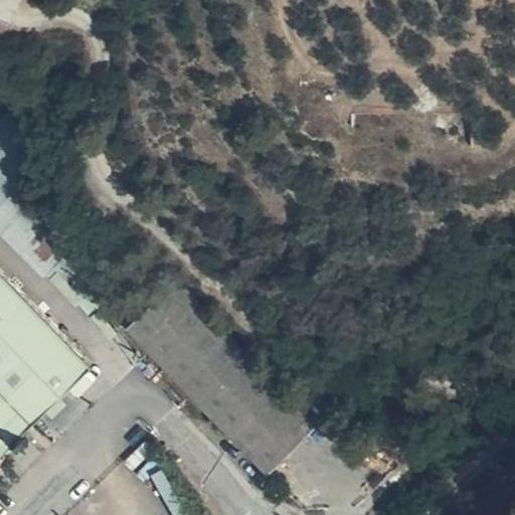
[(0,271),(0,321),(18,340),(44,316),(0,271)]
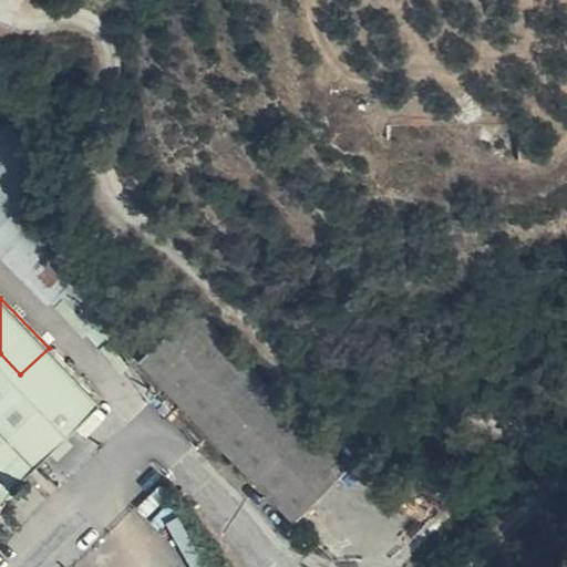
[(0,496),(11,486),(99,403),(57,356),(49,348),(20,374),(0,392),(0,496)]
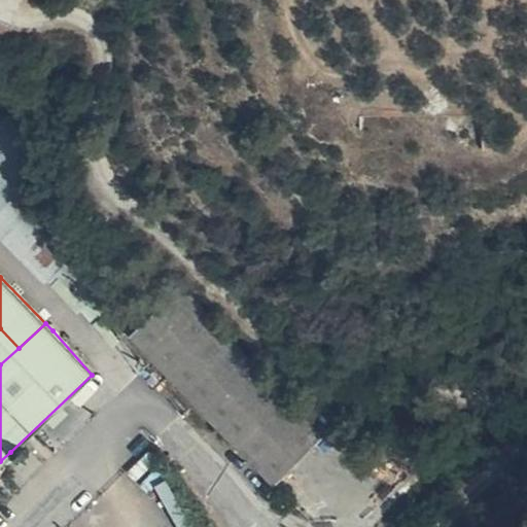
[(0,364),(19,348),(0,328),(0,364)]
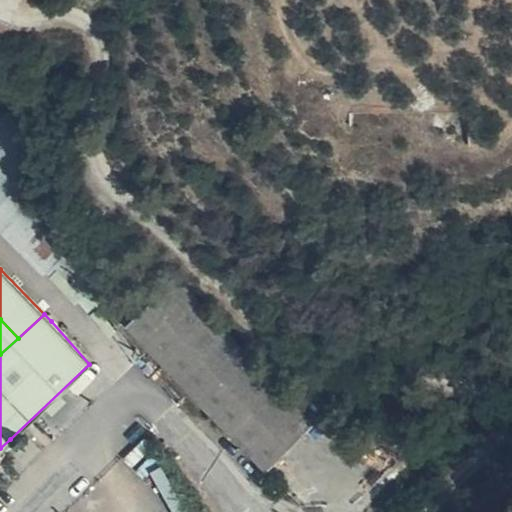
[(312,501),(307,497),(298,506),(303,510),(312,501)]
